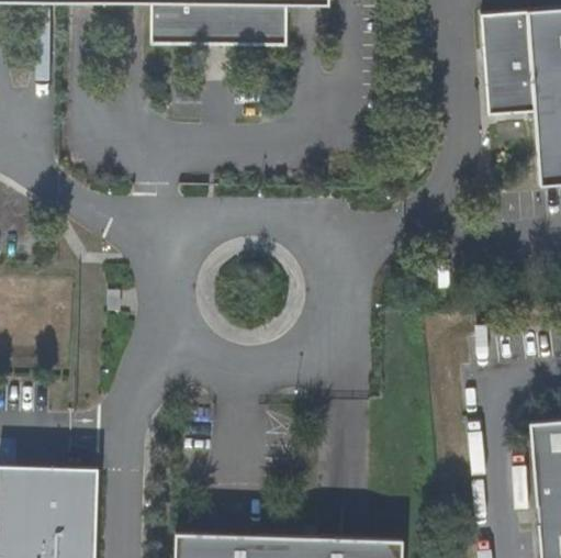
[(148,0),(144,47),(278,44),(278,0),(148,0)]
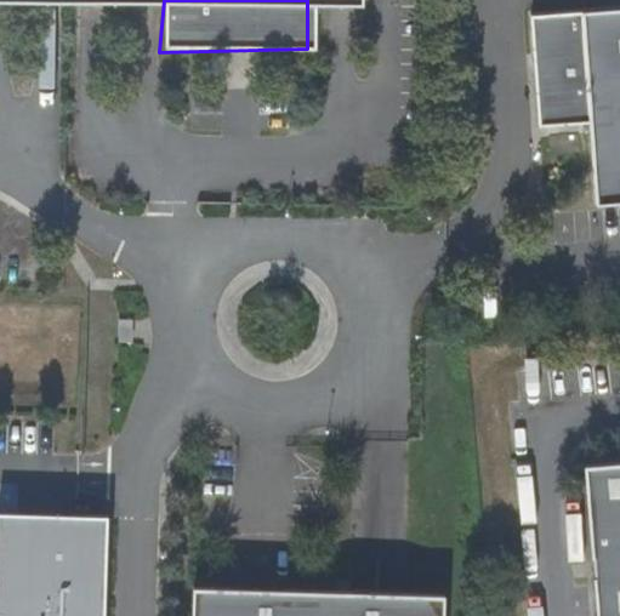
[(619,0),(522,7),(530,117),(582,115),(592,198),(619,195),(619,0)]
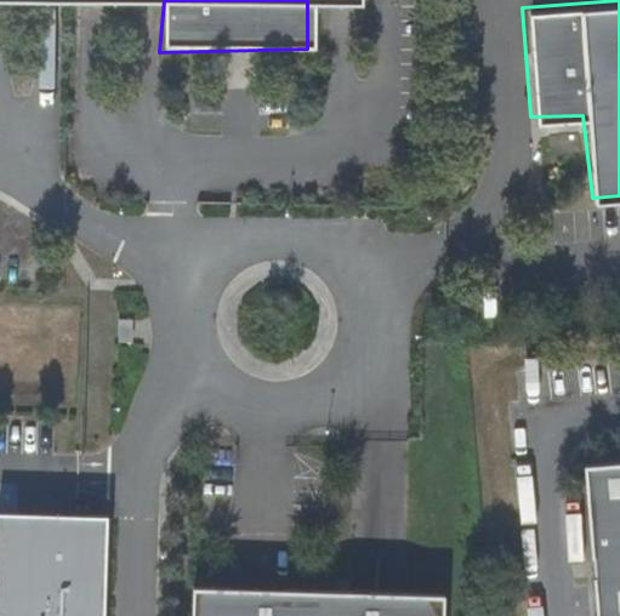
[(132,344),(132,321),(120,321),(120,344),(132,344)]
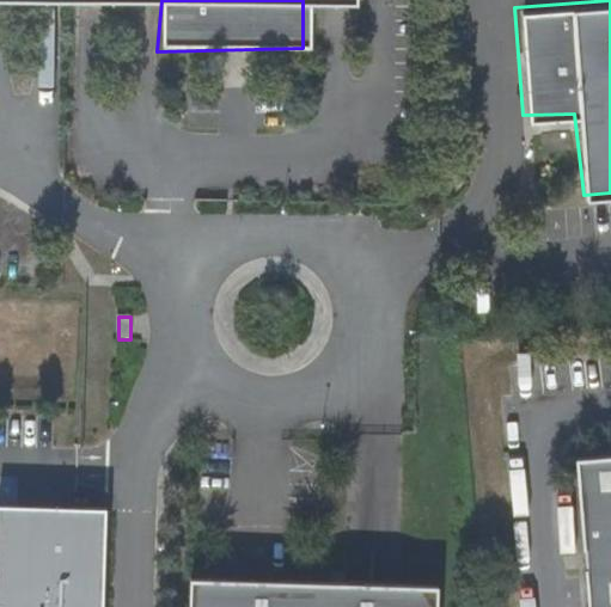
[(610,460),(579,464),(591,606),(610,606),(610,460)]
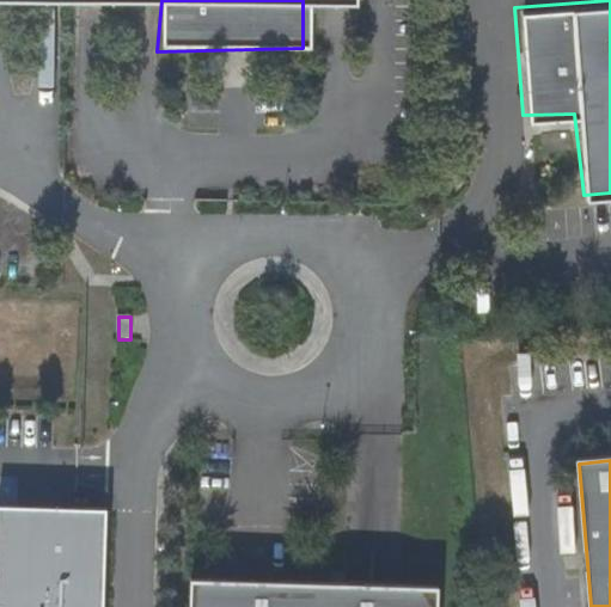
[(104,606),(108,510),(0,507),(0,606),(104,606)]
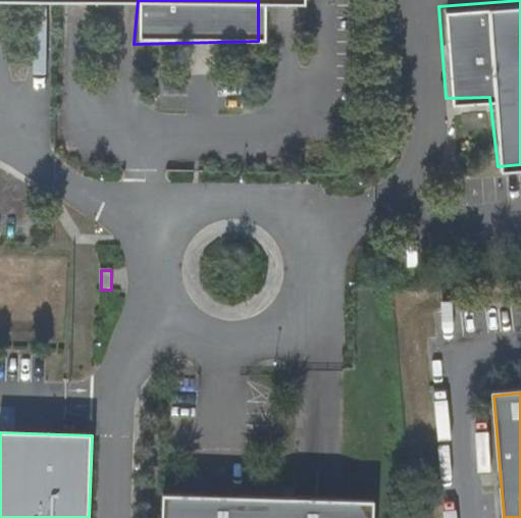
[(375,517),(376,502),(164,496),(163,517),(375,517)]
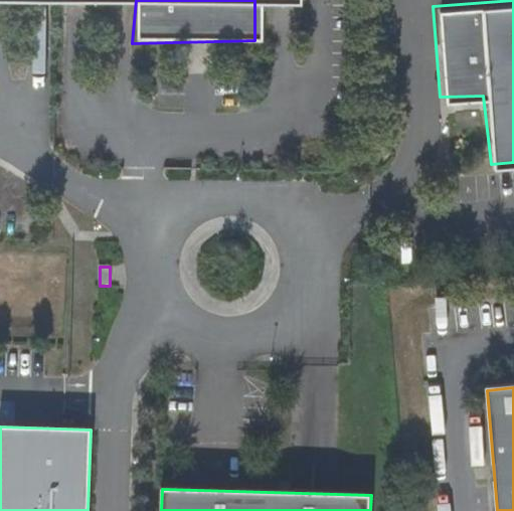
All buildings are outlined.
